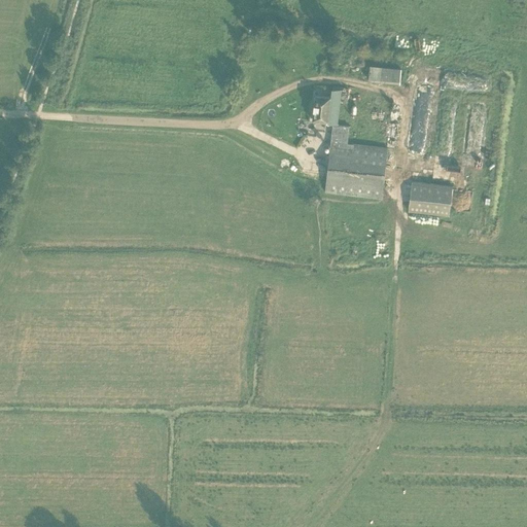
[(398,36),(396,46),(408,48),(410,39),(398,36)]
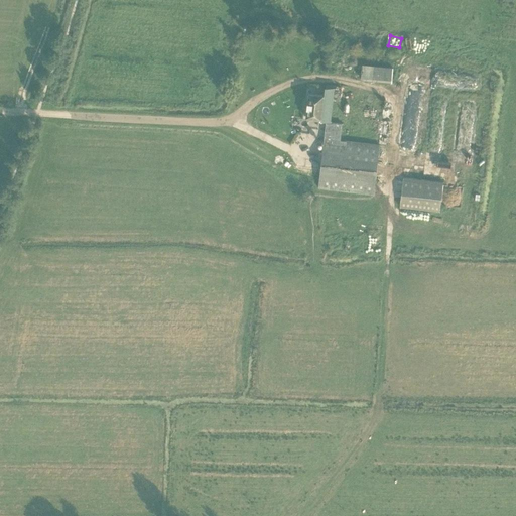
[(415,36),(412,57),(438,62),(440,54),(428,52),(430,39),(415,36)]
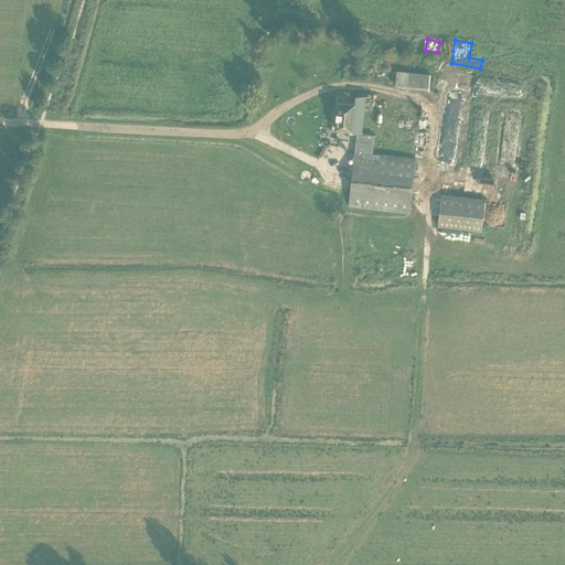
[(396,70),(396,84),(407,85),(407,81),(417,81),(417,86),(429,86),(430,72),(396,70)]
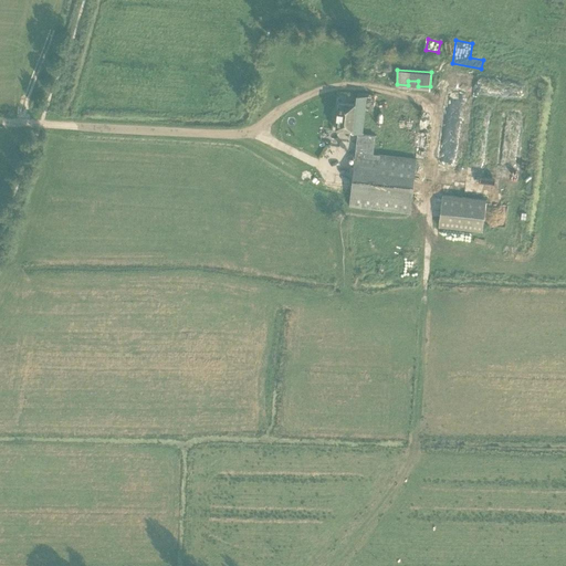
[(489,86),(449,85),(448,100),(488,101),(489,86)]
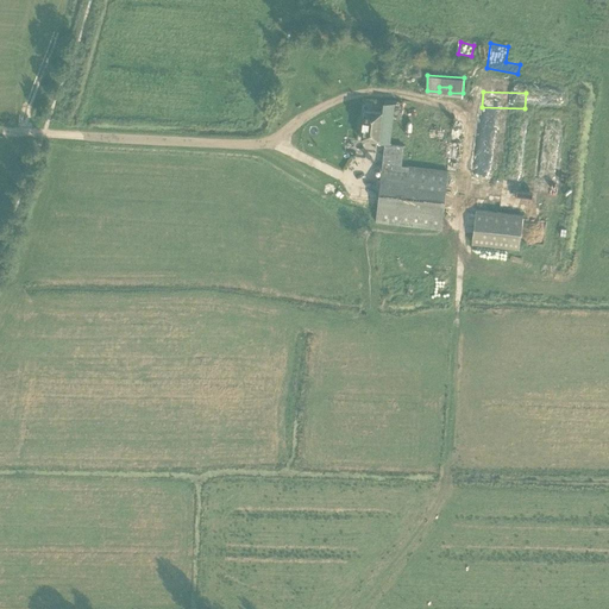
[(441,228),(447,171),(401,165),(403,146),(391,145),(391,142),(390,142),(395,104),(397,105),(397,101),(384,100),(383,112),(364,110),(360,138),(377,139),(377,143),(384,144),(376,221),(441,228)]
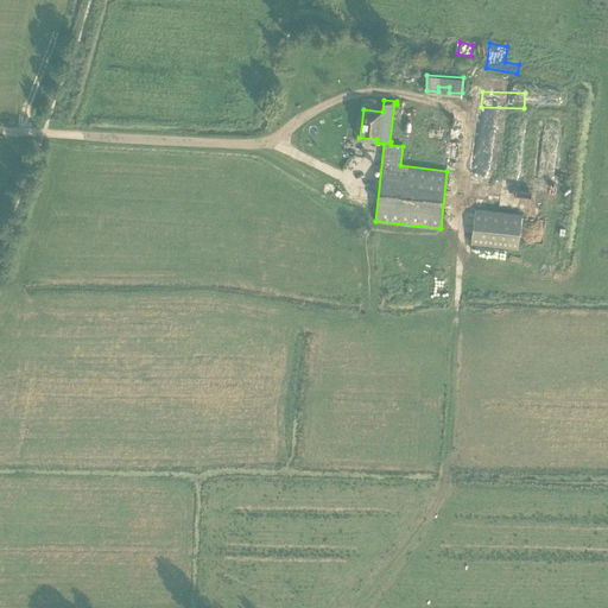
[(436,137),(447,138),(447,122),(436,121),(436,137)]
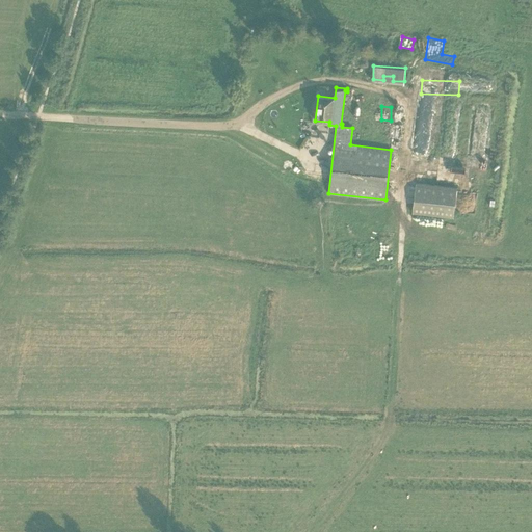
[(427,156),(430,135),(423,134),(420,155),(427,156)]
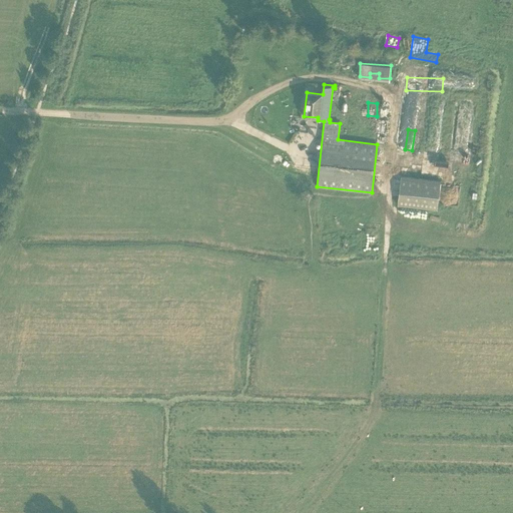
[(397,205),(437,210),(441,183),(401,178),(397,205)]
